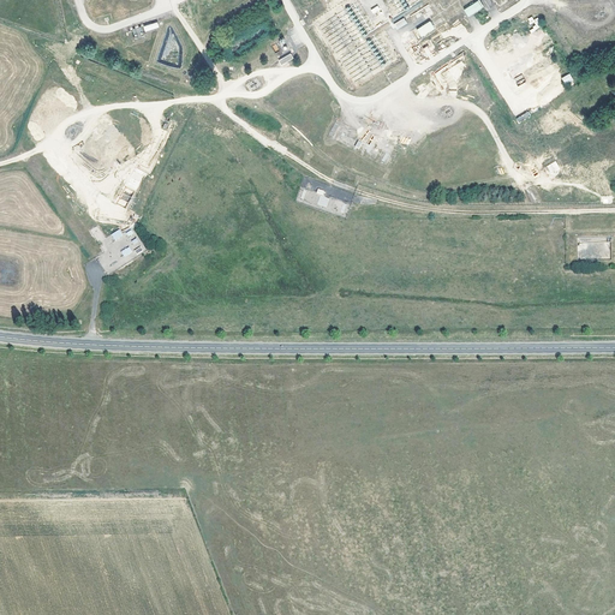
[(463,13),(467,21),(483,10),(478,3),(463,13)]
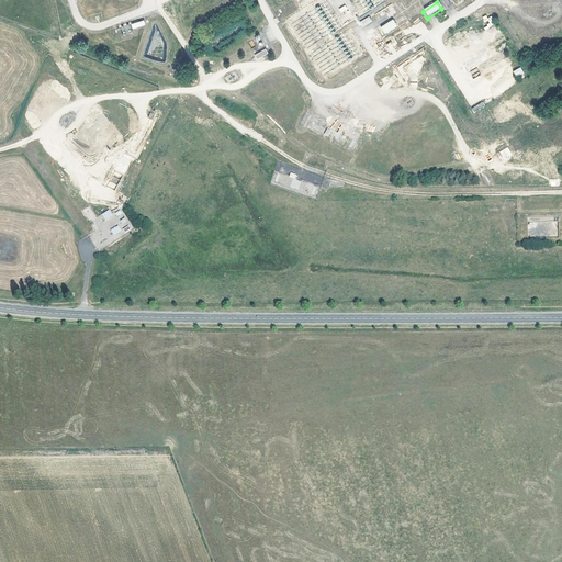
[(363,26),(372,21),(369,15),(360,22),(363,26)]
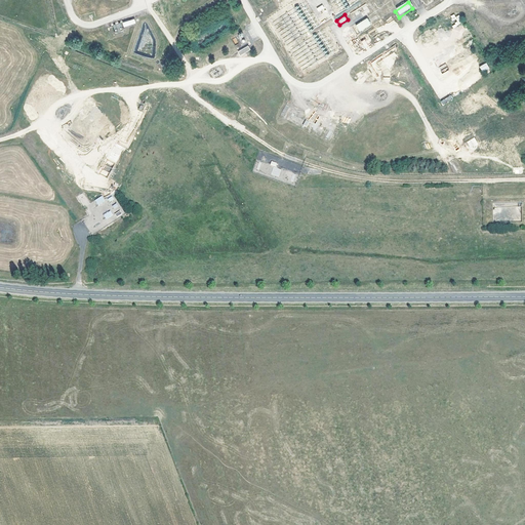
[(367,19),(354,28),(359,35),(371,27),(367,19)]
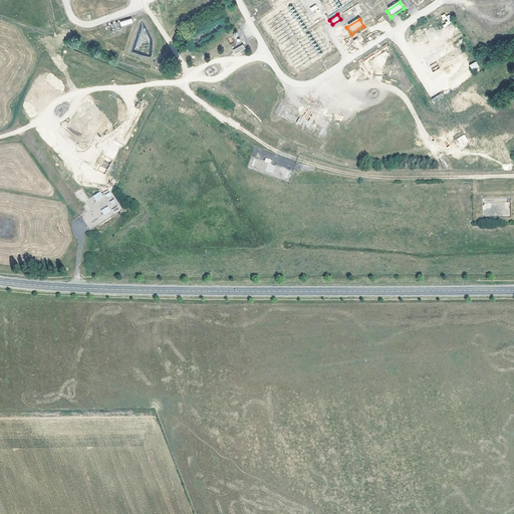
[(243,44),(233,50),(235,54),(245,49),(243,44)]
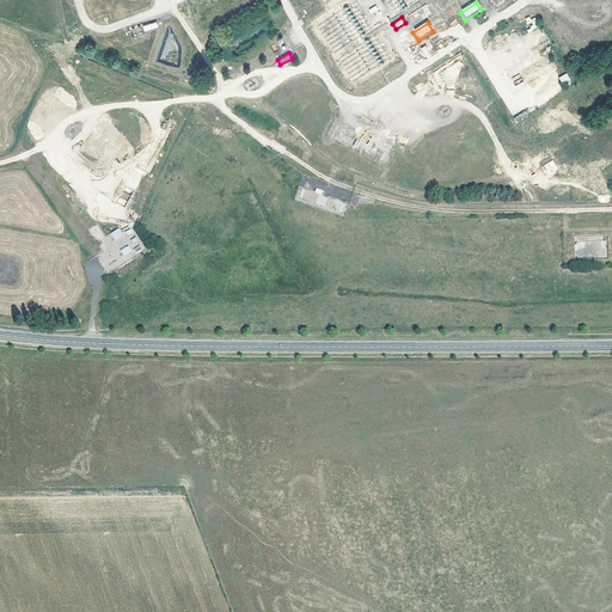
[(563,85),(570,80),(567,73),(558,78),(563,85)]
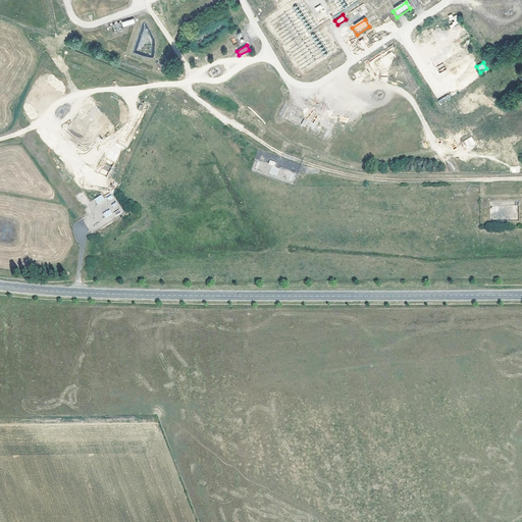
[(439,72),(446,68),(442,63),(436,66),(439,72)]
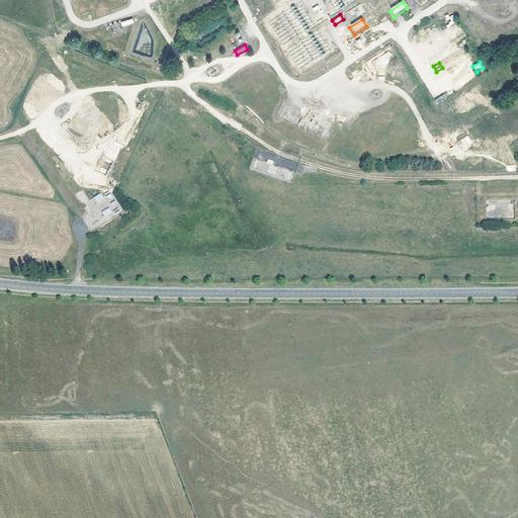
[(437,104),(447,97),(444,93),(434,100),(437,104)]
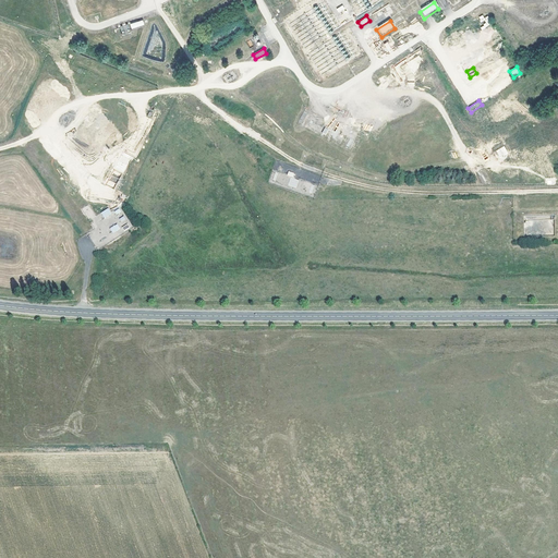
[(499,158),(508,154),(505,146),(496,150),(499,158)]
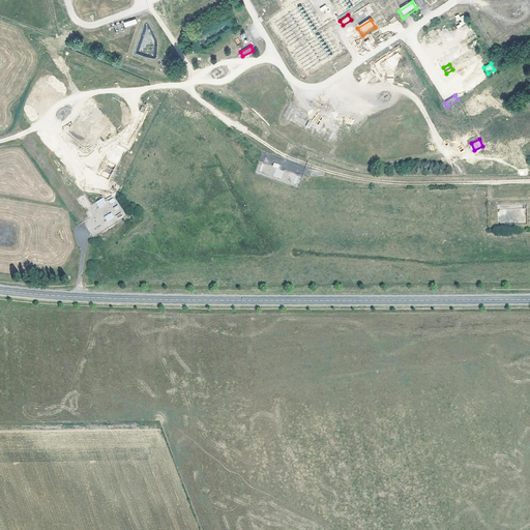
[(104,198),(95,201),(98,207),(106,204),(104,198)]
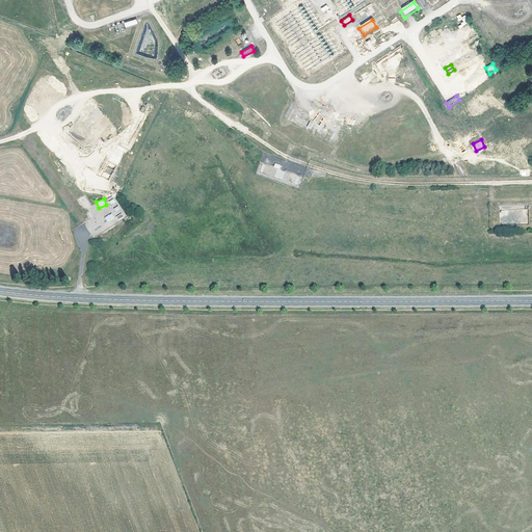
[(108,222),(114,217),(111,213),(105,217),(108,222)]
